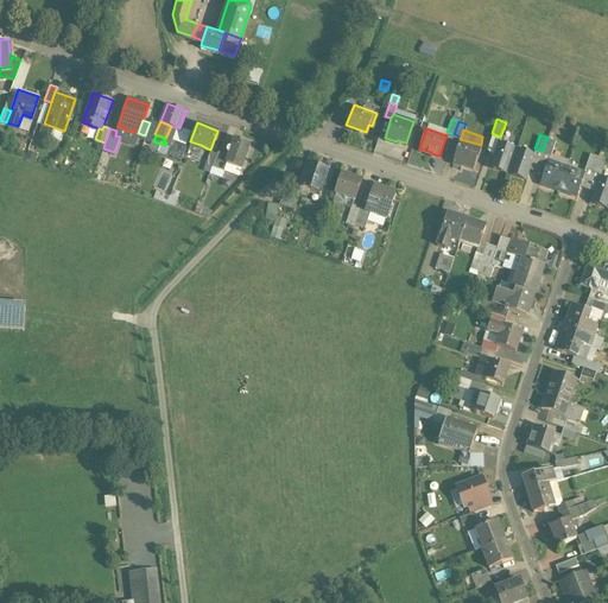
[(249,140),(234,135),(232,144),(229,144),(228,144),(227,145),(227,146),(226,147),(227,148),(227,150),(229,151),(228,152),(226,160),(227,160),(241,165),(249,140)]
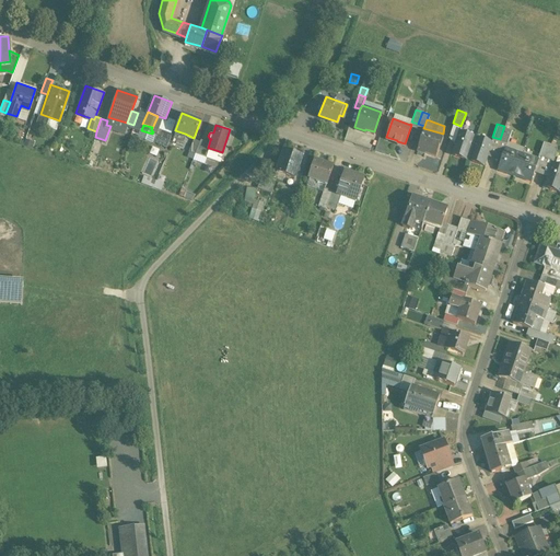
[(168,130),(158,126),(155,131),(160,132),(158,136),(164,139),(168,130)]
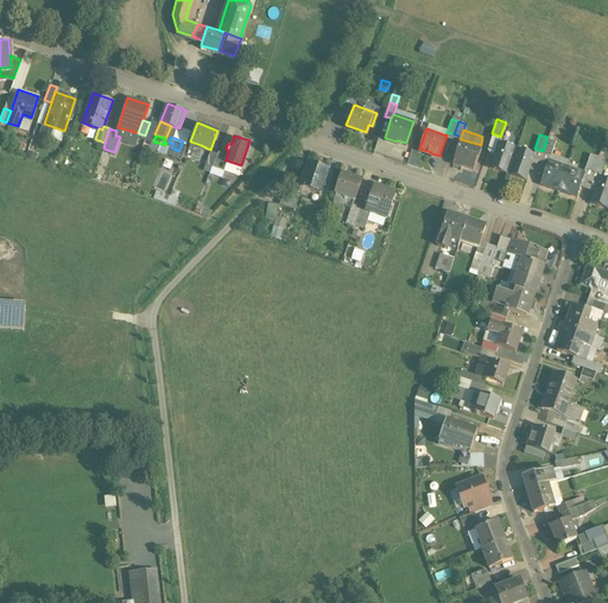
[(555,140),(548,137),(543,151),(550,153),(555,140)]
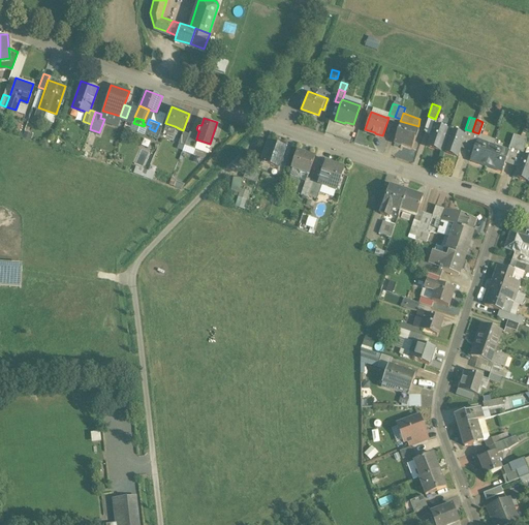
[(449,126),(433,120),(426,140),(442,146),(449,126)]
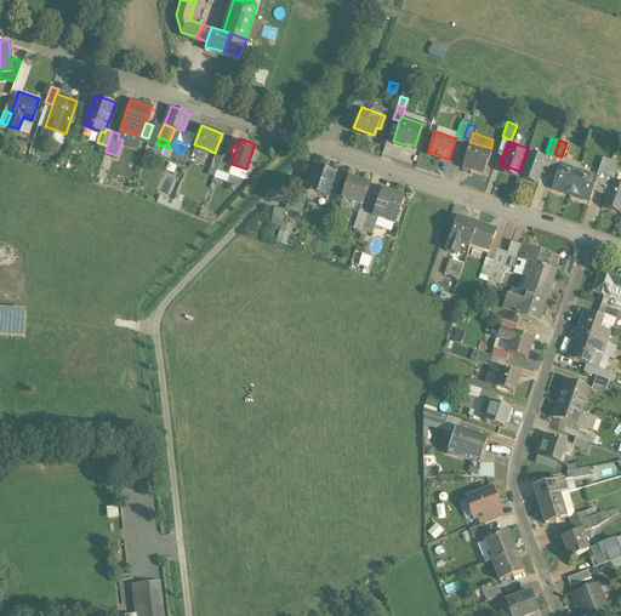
[(491,148),(469,142),(462,164),(484,171),(491,148)]
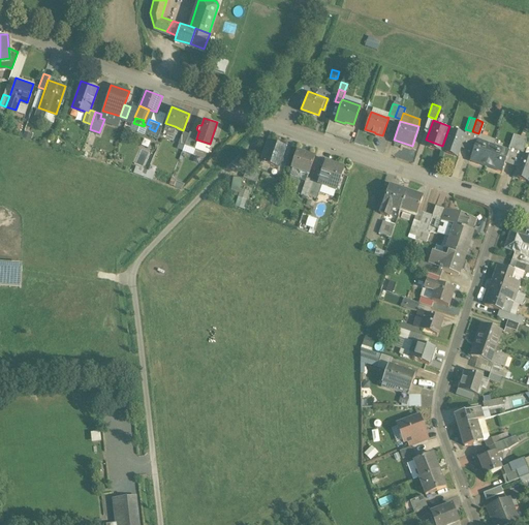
[(449,126),(442,146),(458,152),(465,131),(449,126)]
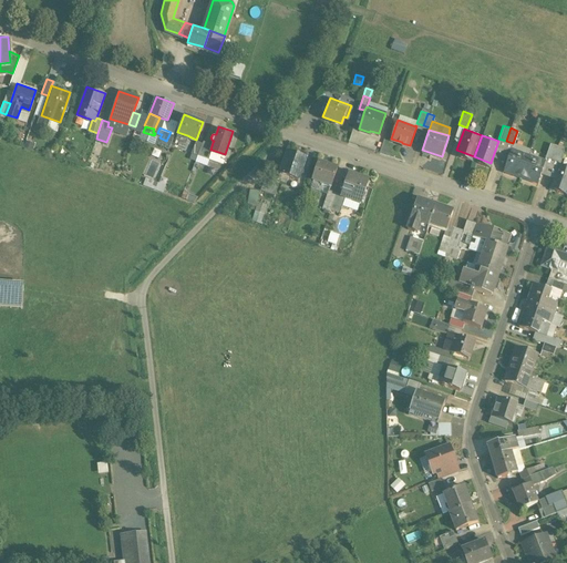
[(35,141),(27,137),(24,143),(33,146),(35,141)]
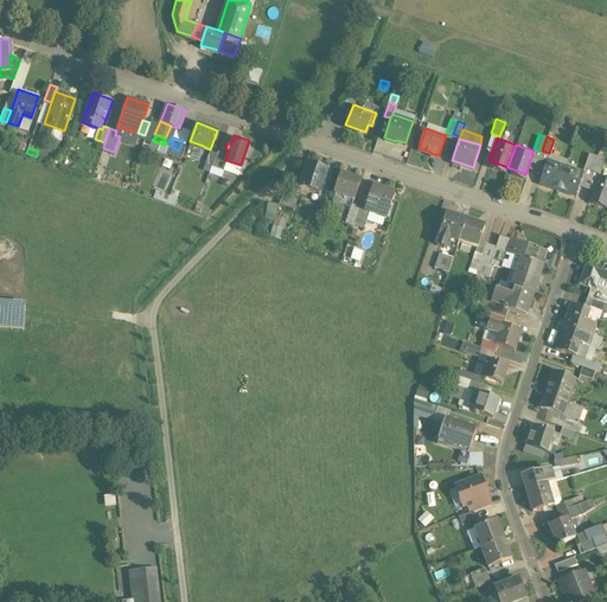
[(228,152),(218,148),(217,152),(211,164),(224,168),(227,160),(225,160),(228,152)]
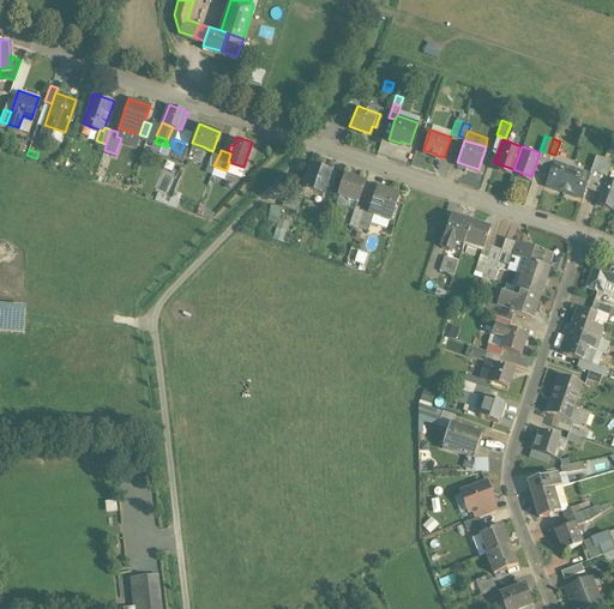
[(209,163),(214,166),(220,154),(212,151),(209,163)]
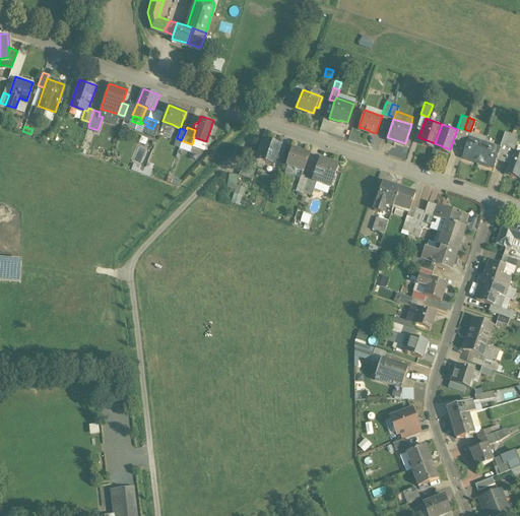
[(511,132),(505,130),(500,142),(507,144),(511,132)]
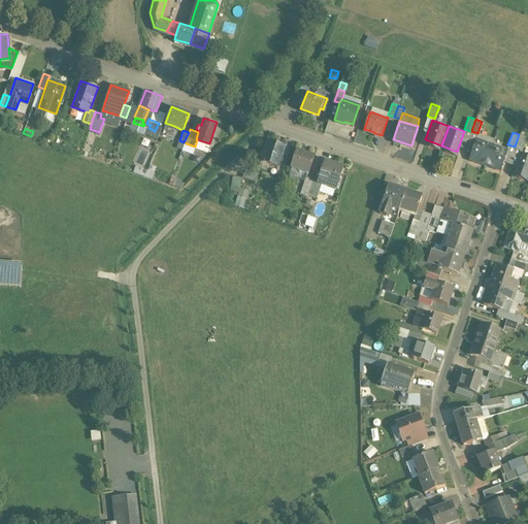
[(525,136),(519,134),(515,146),(521,149),(525,136)]
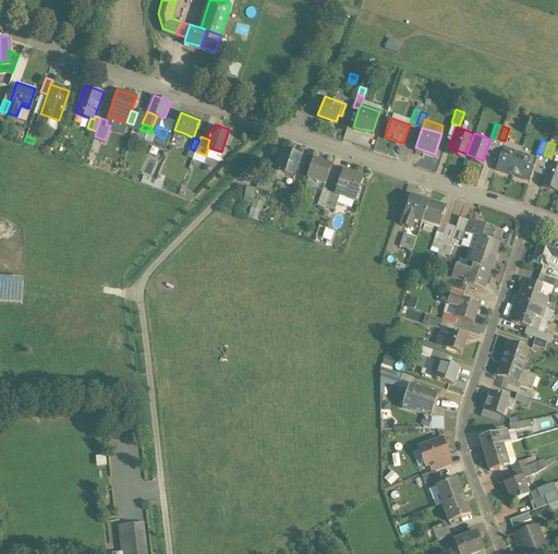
[(520,149),(504,143),(496,164),(512,170),(520,149)]
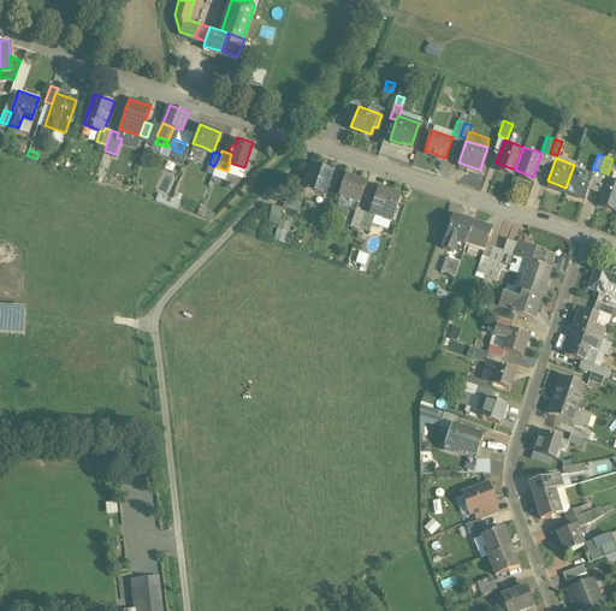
[(332,170),(313,162),(304,187),(325,193),(332,170)]
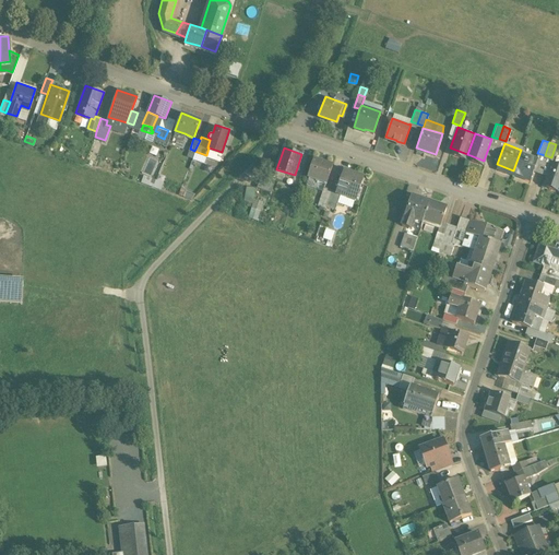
[(537,155),(521,150),(513,170),(531,176),(537,155)]
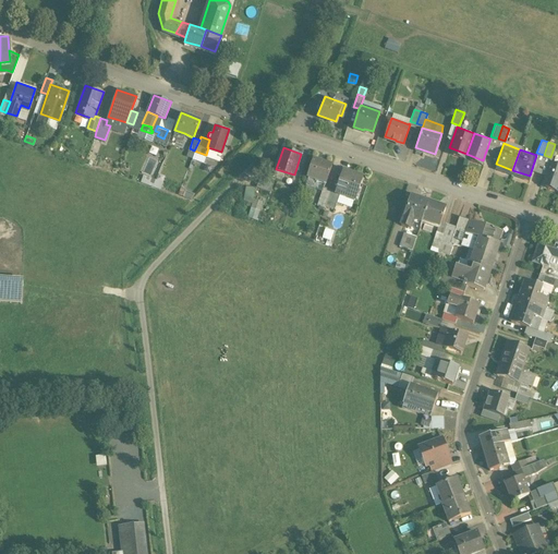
[(331,164),(313,157),(307,175),(316,178),(326,181),(331,164)]
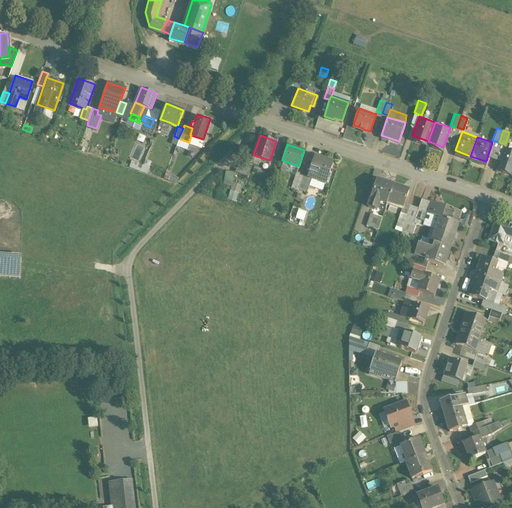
[(511,149),(504,146),(497,165),(511,170),(511,149)]
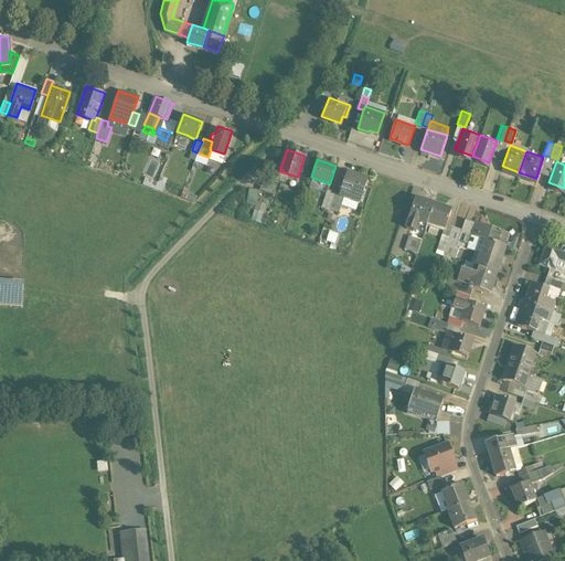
[(368,176),(348,169),(340,191),(340,193),(343,196),(350,198),(351,194),(360,197),(368,176)]
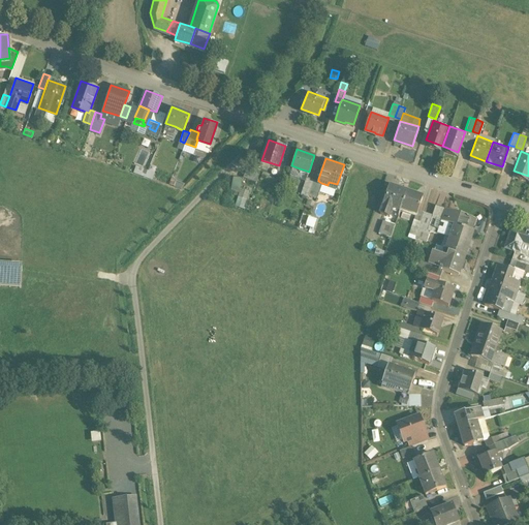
[(142,165),(138,172),(154,177),(156,171),(142,165)]
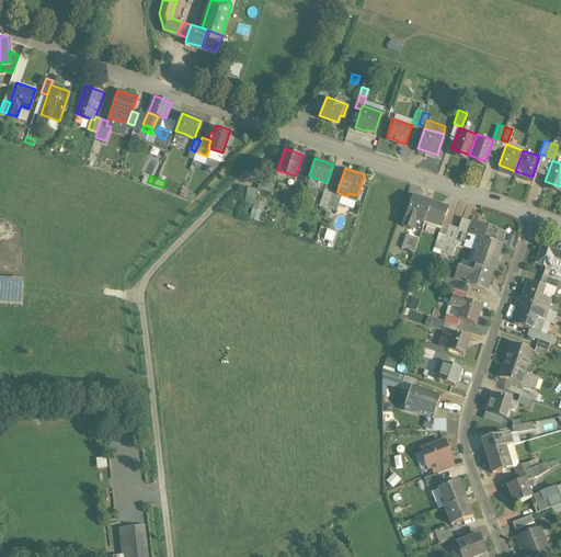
[(275,183),(261,179),(259,185),(272,191),(275,183)]
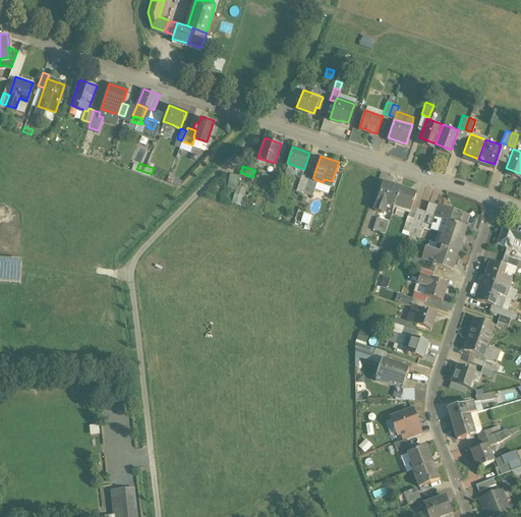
[(247,186),(239,183),(242,174),(232,172),(228,185),(246,190),(247,186)]
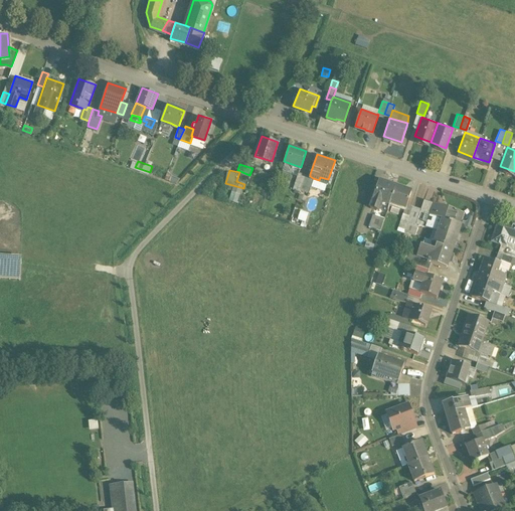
[(305,173),(298,170),(295,182),(301,184),(305,173)]
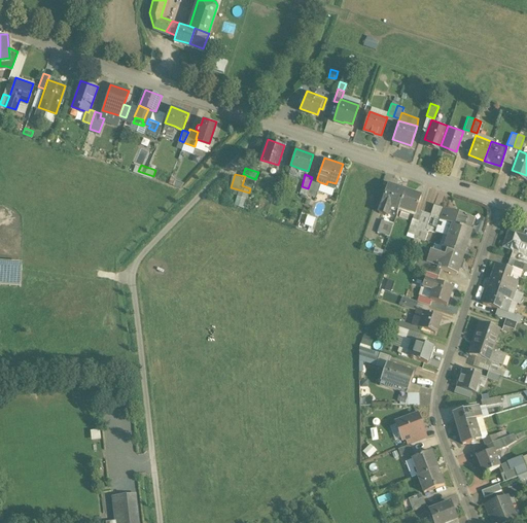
[(185,181),(171,176),(169,181),(180,186),(185,181)]
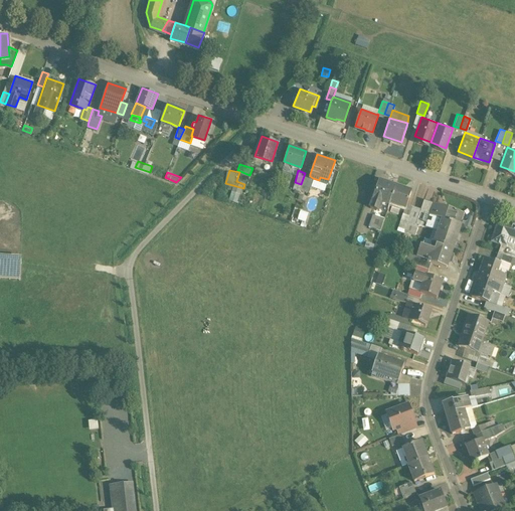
[(310,174),(305,172),(305,173),(301,184),(300,187),(309,190),(313,178),(310,176),(310,174)]
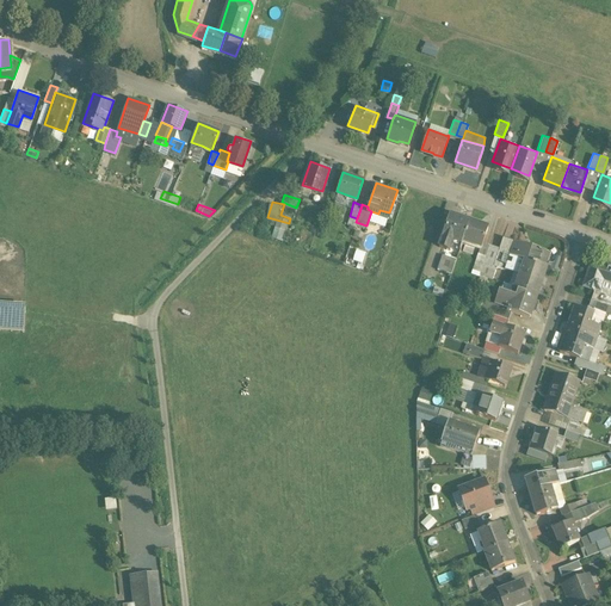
[(469,218),(450,211),(439,243),(449,246),(452,237),(461,241),(469,218)]
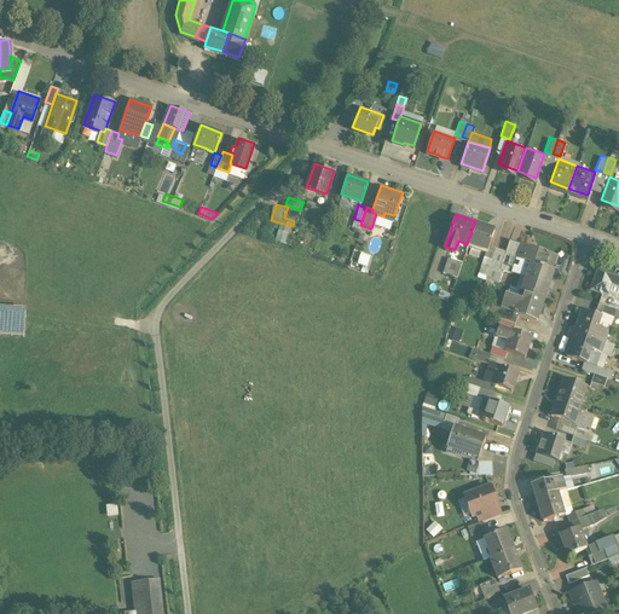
[(495,227),(475,221),(467,244),(487,250),(495,227)]
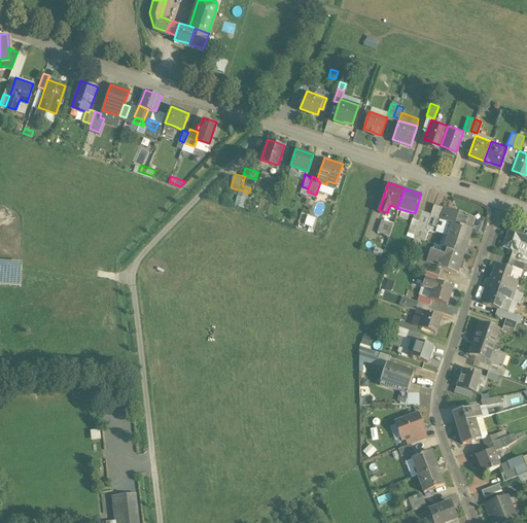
[(431,211),(430,214),(440,217),(444,205),(434,202),(431,211)]
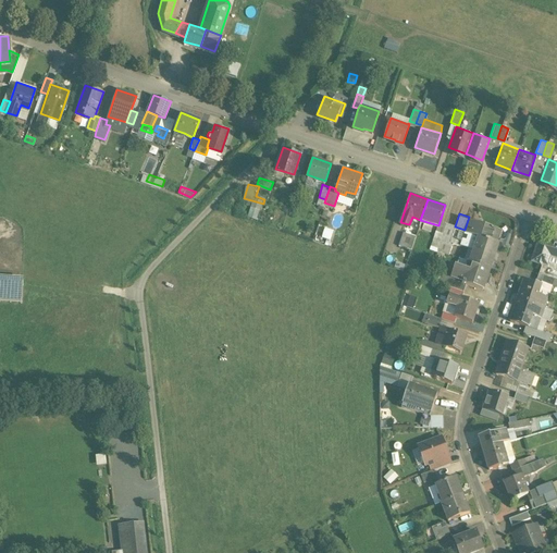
[(502,229),(469,217),(465,230),(462,237),(460,243),(474,247),(479,234),(497,241),(502,229)]
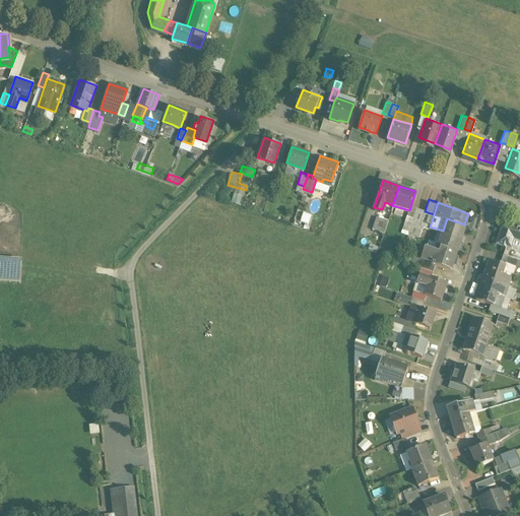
[(411,220),(420,223),(423,217),(425,211),(426,208),(416,205),(413,215),(411,220)]
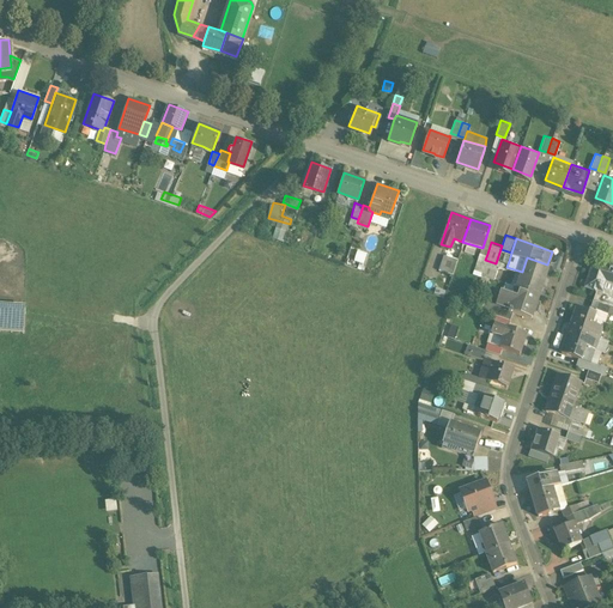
[(480,251),(474,267),(483,269),(485,260),(487,254),(480,251)]
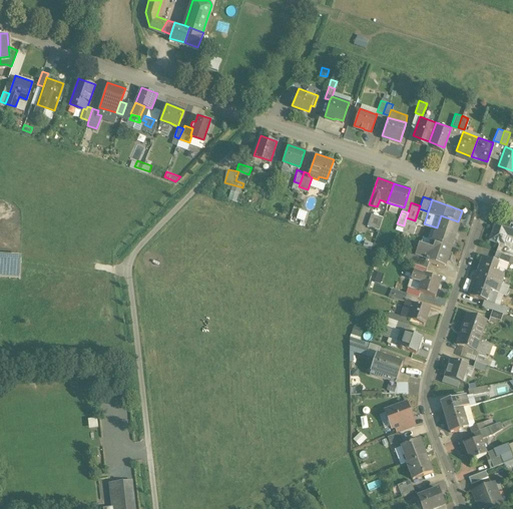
[(383,215),(372,211),(368,223),(379,226),(383,215)]
